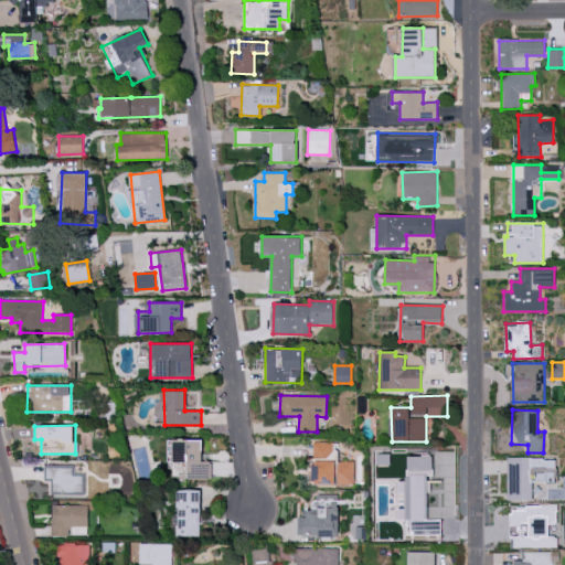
[(211,478),(212,461),(202,461),(202,439),(170,439),(169,478),(211,478)]
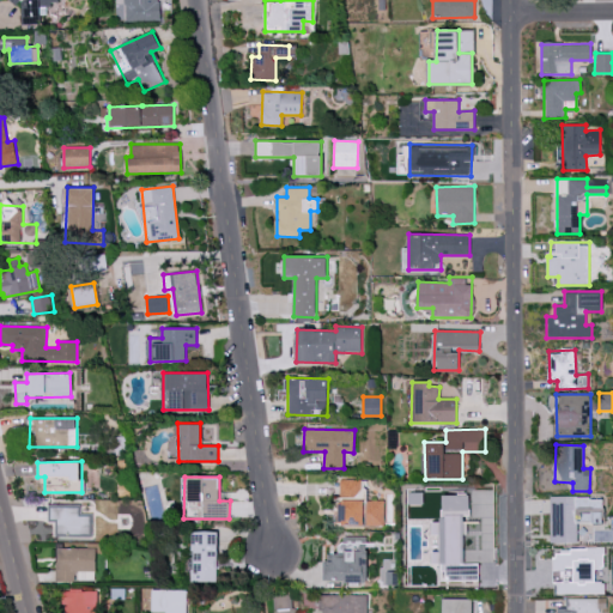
[(384,501),(364,501),(364,480),(341,480),(340,498),(335,498),(334,525),(383,526),(384,501)]
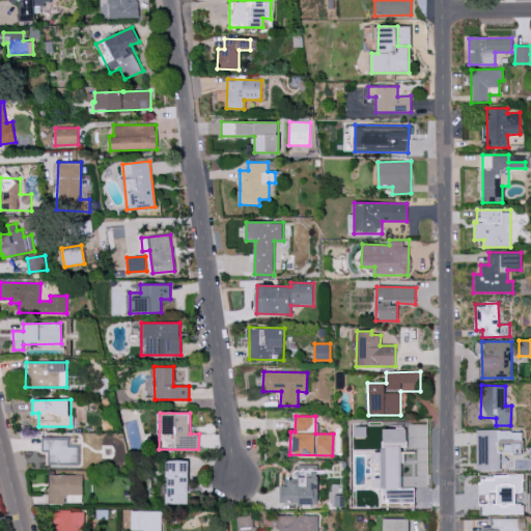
[(477,470),(500,470),(500,453),(522,453),(522,430),(477,430),(477,470)]
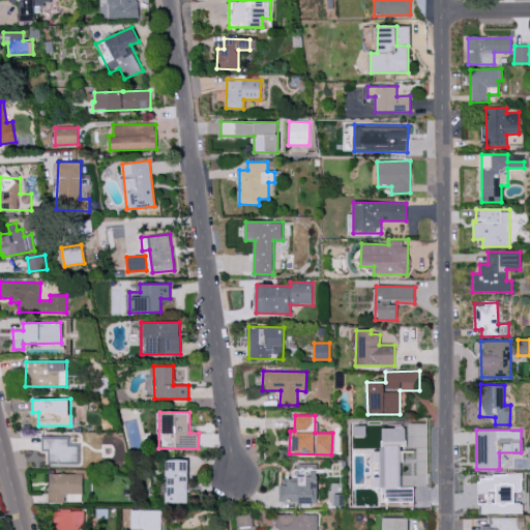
[(41,438),(41,451),(47,451),(47,464),(80,464),(80,446),(69,446),(69,438),(41,438)]
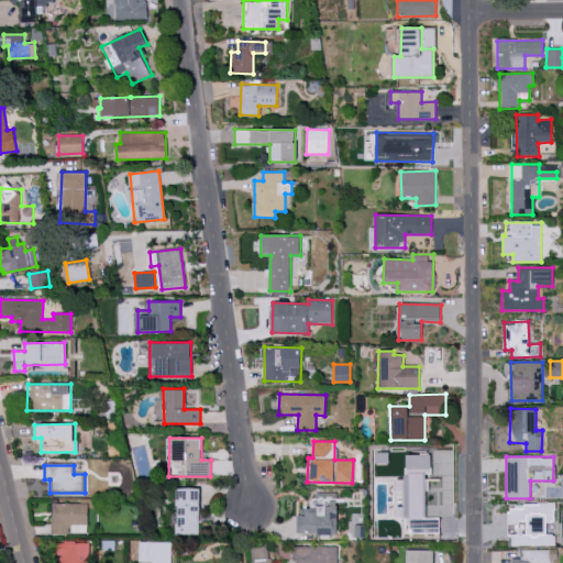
[(199,534),(199,488),(176,488),(176,533),(199,534)]
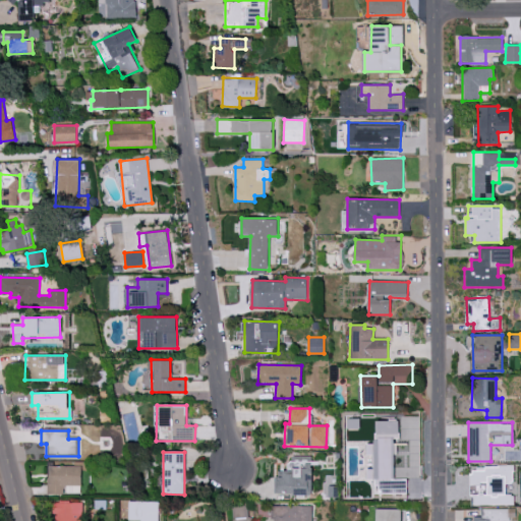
[(275,495),(311,495),(311,459),(287,459),(287,476),(275,477),(275,495)]
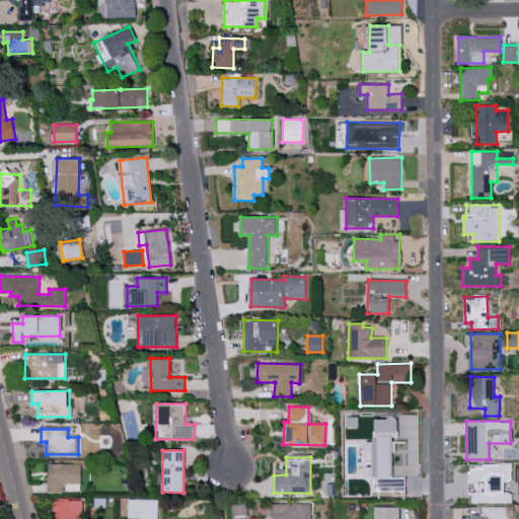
[(80,491),(80,463),(47,464),(48,492),(65,492),(65,491),(80,491)]
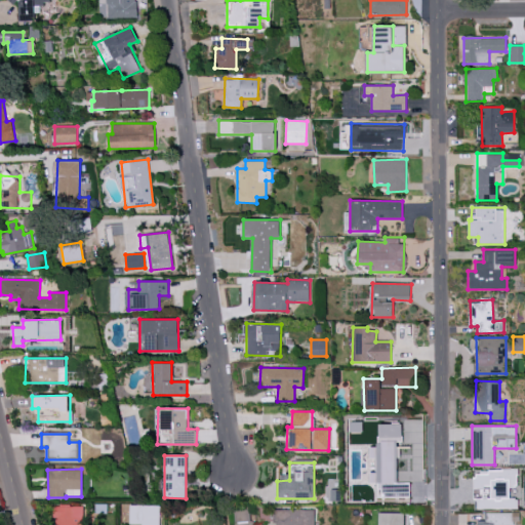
[(517,471),(474,470),(474,489),(478,489),(478,509),(517,509),(517,498),(510,498),(510,487),(517,487),(517,471)]
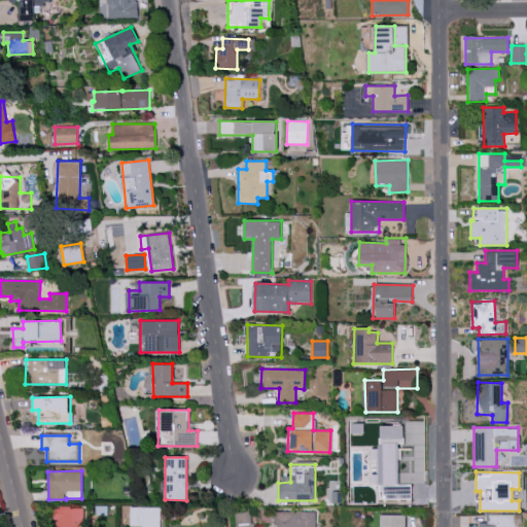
[(328,502),(340,502),(340,481),(327,481),(328,502)]
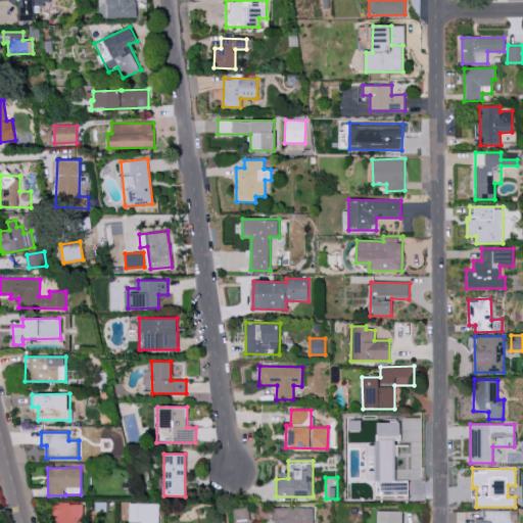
[(129,522),(158,522),(159,504),(130,503),(129,522)]
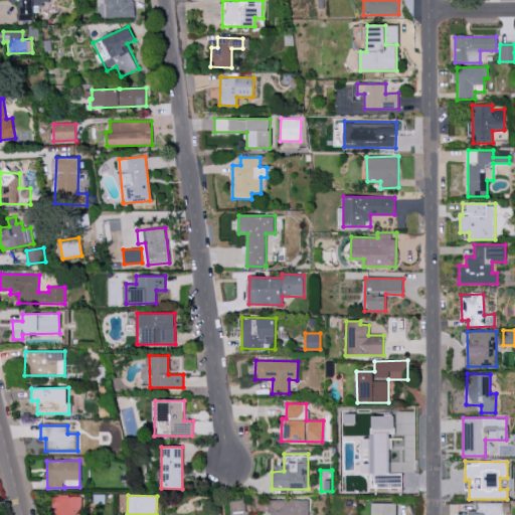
[(80,514),(81,497),(52,496),(52,514),(80,514)]
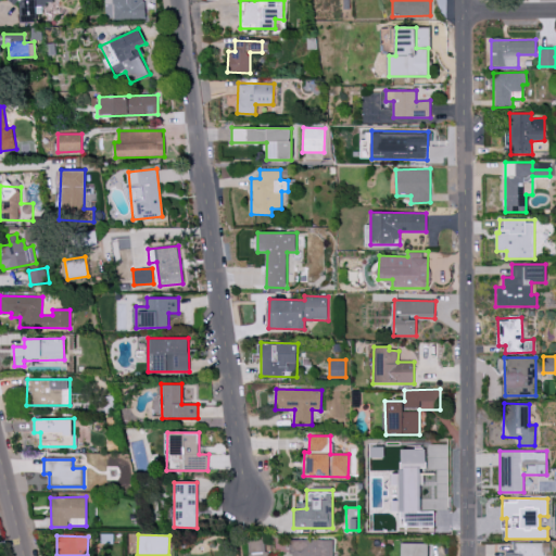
[(331,555),(332,540),(291,540),(290,555),(331,555)]
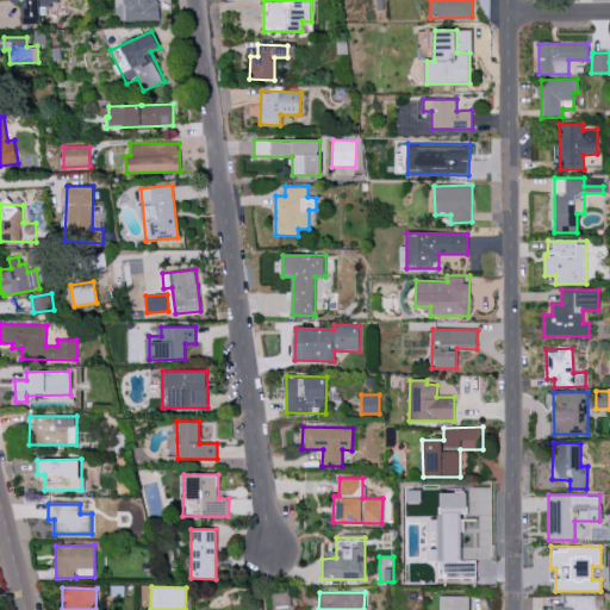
[(576,609),(577,609),(604,609),(603,595),(562,596),(562,604),(552,605),(552,609),(576,609)]
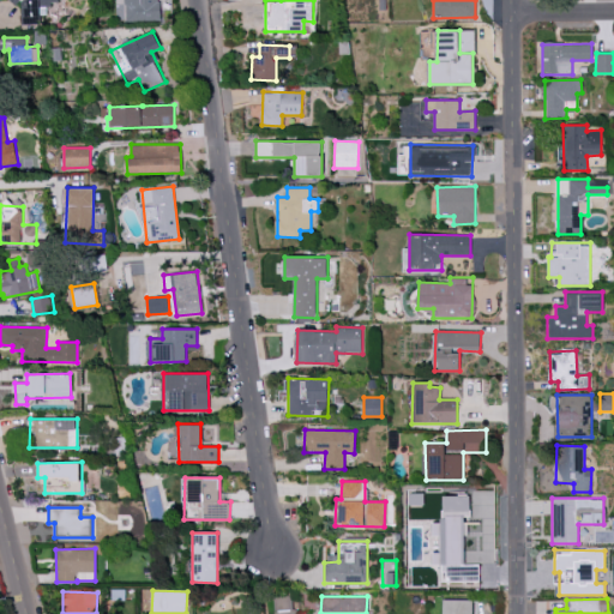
[(471,613),(473,600),(443,600),(443,613),(471,613)]
